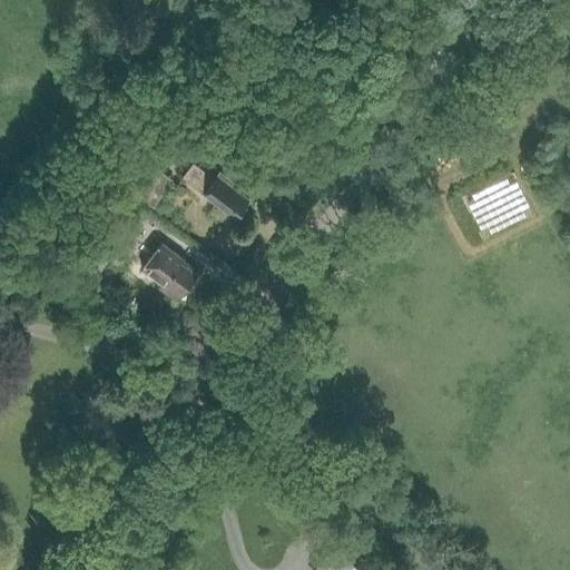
[(214,179),(193,163),(184,176),(204,192),(235,216),(248,199),(228,184),(232,180),(219,170),(214,179)]
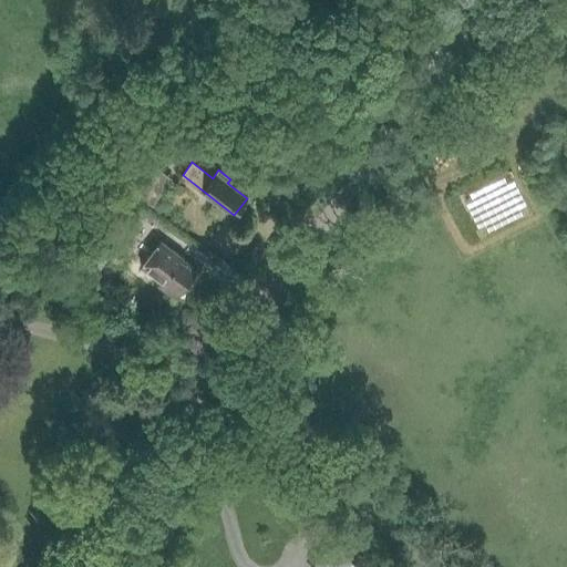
[(163,189),(145,178),(135,194),(152,205),(163,189)]
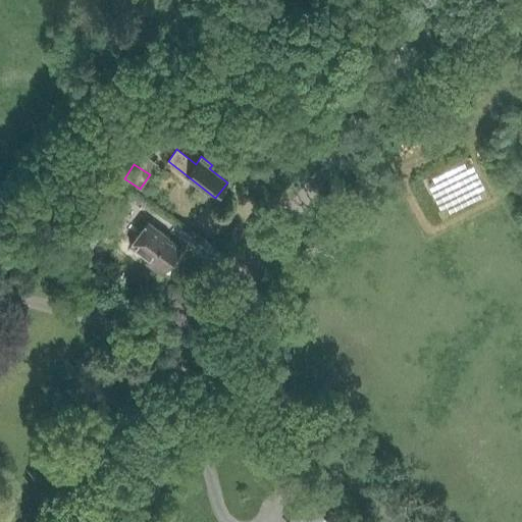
[(147,221),(129,245),(149,259),(146,263),(160,274),(179,249),(165,239),(167,237),(147,221)]
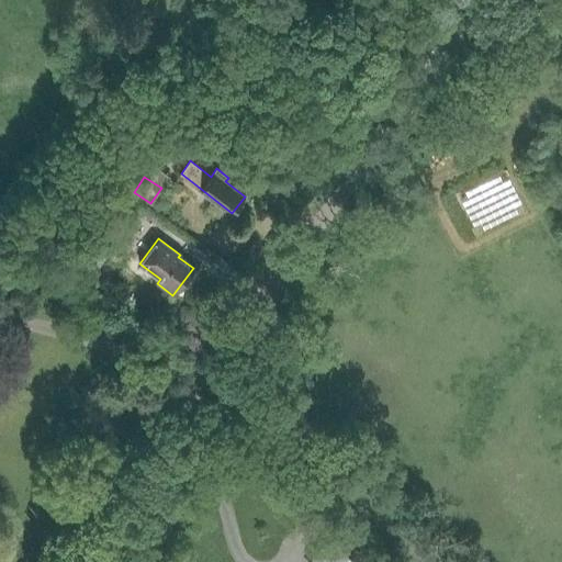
[(350,529),(344,535),(361,554),(368,549),(350,529)]
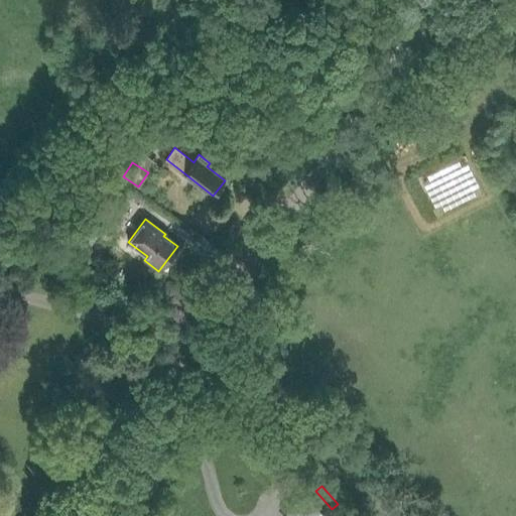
[(323,515),(305,497),(283,515),(323,515)]
